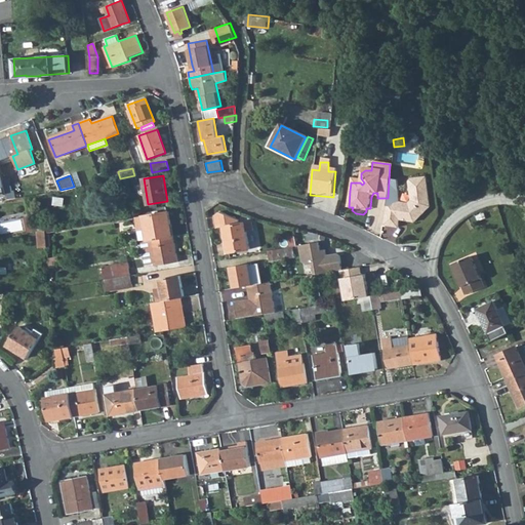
[(387,209),(386,230),(401,231),(401,224),(416,225),(430,207),(425,177),(409,179),(407,183),(411,201),(408,204),(395,204),(395,209),(387,209)]
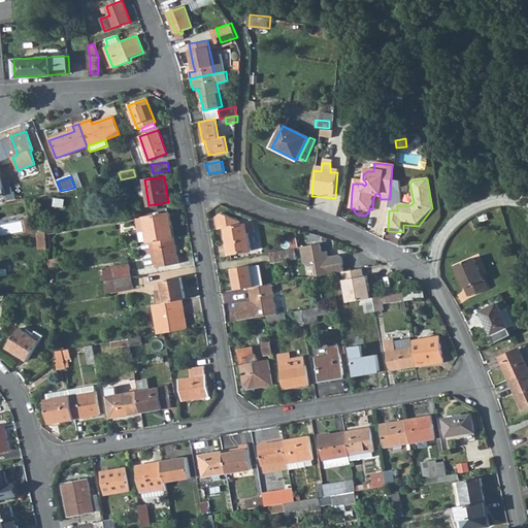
[(6,179),(2,182),(5,195),(6,201),(15,199),(14,192),(9,193),(6,179)]
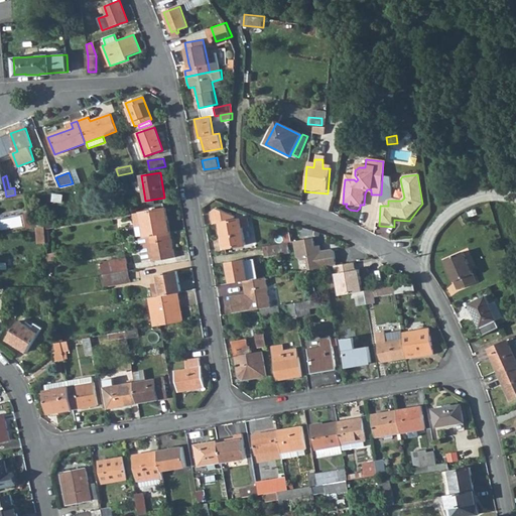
[(20,202),(20,194),(15,195),(6,197),(7,202),(7,204),(20,202)]
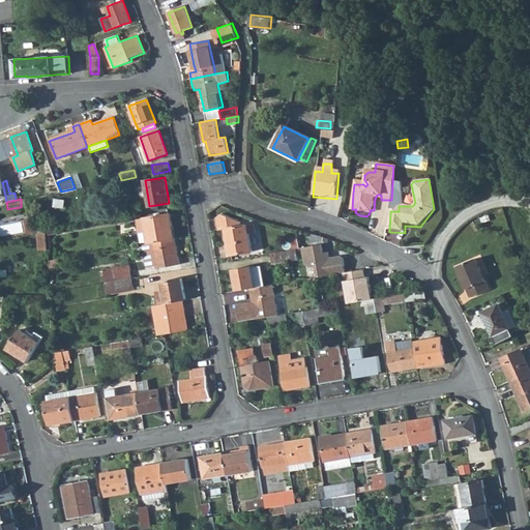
[(149,241),(149,243),(152,243),(175,239),(171,213),(145,218),(147,233),(149,241)]
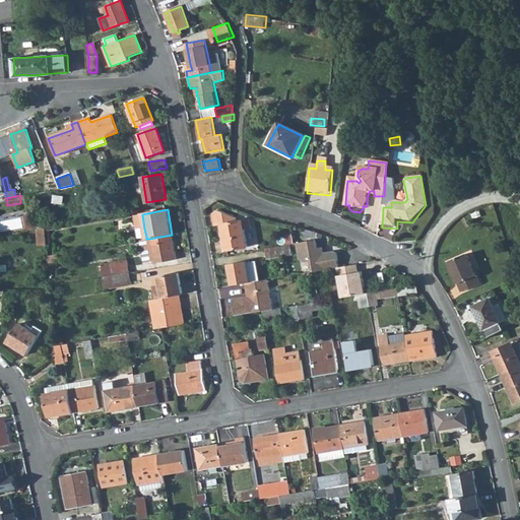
[(249,219),(222,224),(226,250),(248,247),(245,230),(251,229),(249,219)]
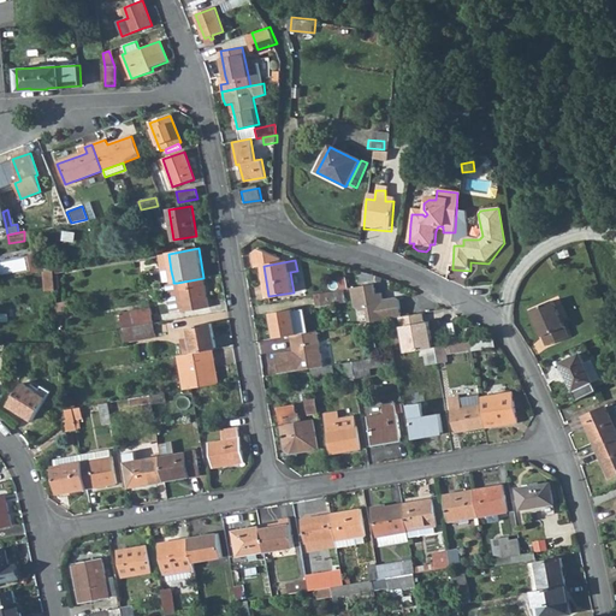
[(55,288),(53,270),(43,271),(46,289),(55,288)]
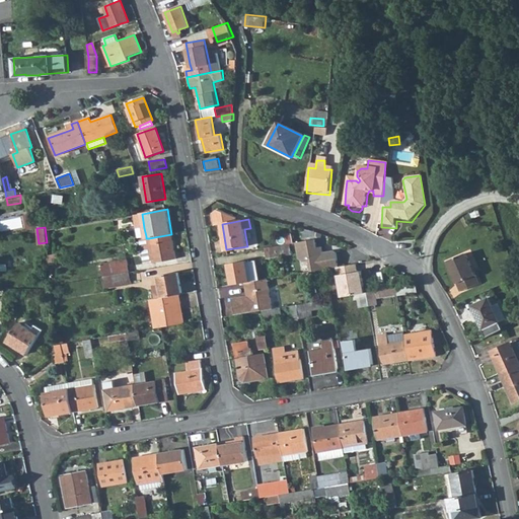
[(139,238),(146,236),(144,228),(137,229),(139,238)]
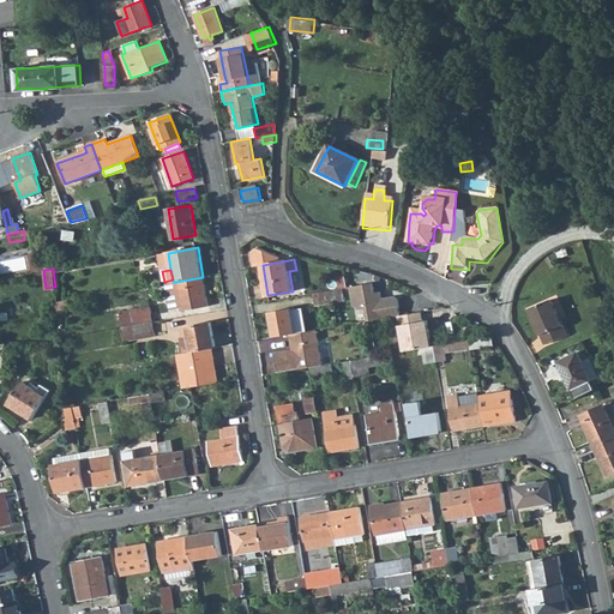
[(374,282),(375,275),(361,271),(356,284),(374,282)]
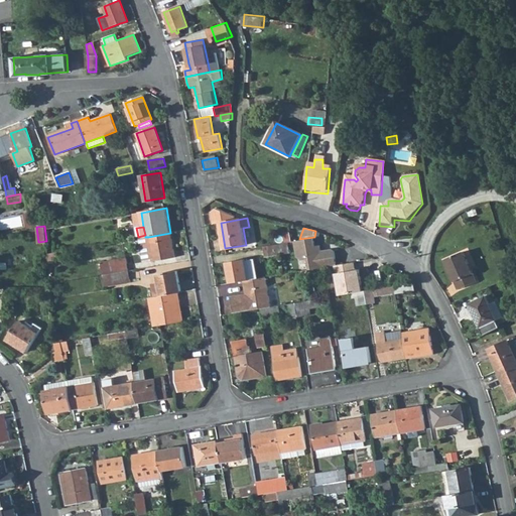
[(174,258),(170,233),(148,237),(145,237),(140,238),(143,260),(152,259),(152,261),(174,258)]
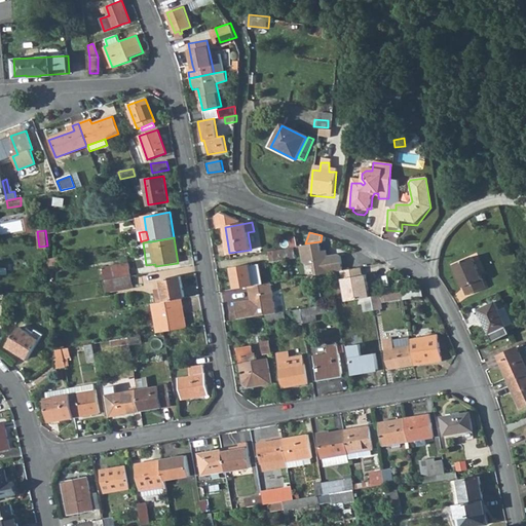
[(305,243),(298,247),(299,257),(300,261),(305,265),(311,264),(312,275),(340,270),(338,253),(327,255),(326,250),(321,249),(321,241),(305,243)]
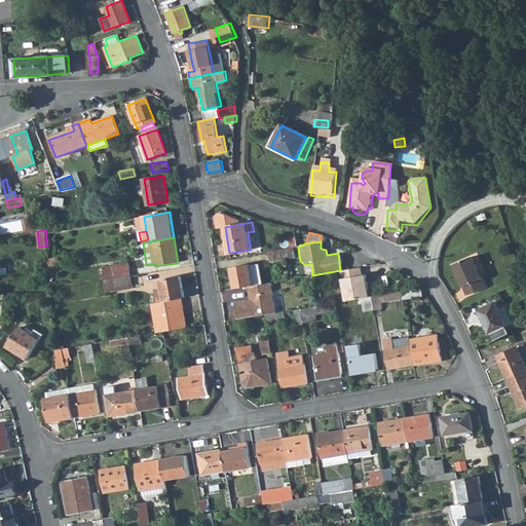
[(299,257),(298,247),(271,251),(273,261),(299,257)]
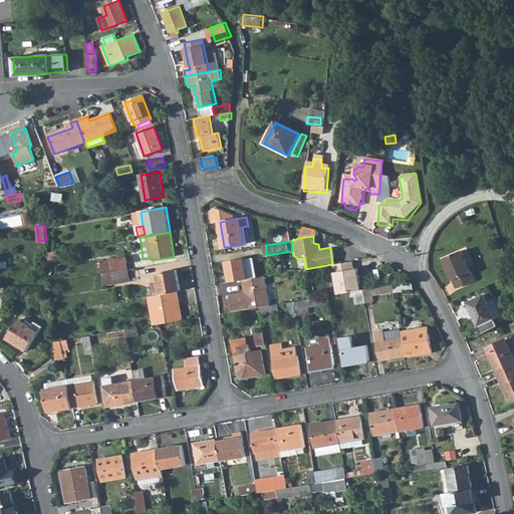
[(58,258),(57,250),(47,252),(48,260),(58,258)]
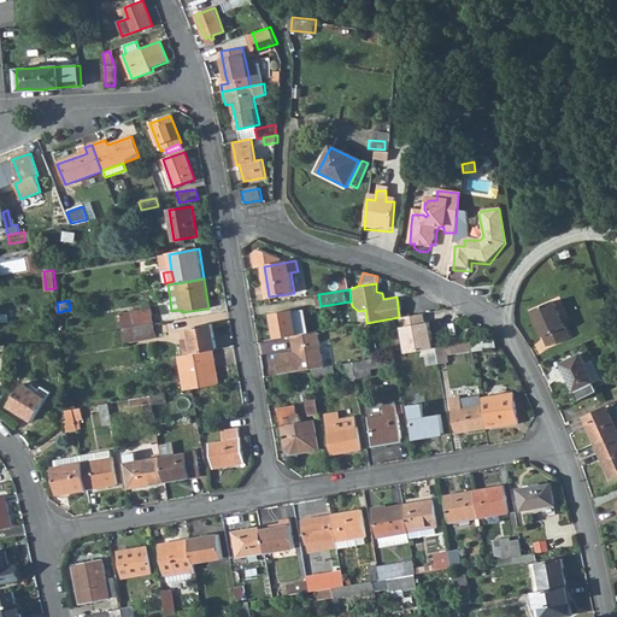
[(569,336),(554,300),(532,309),(542,336),(548,334),(551,342),(569,336)]
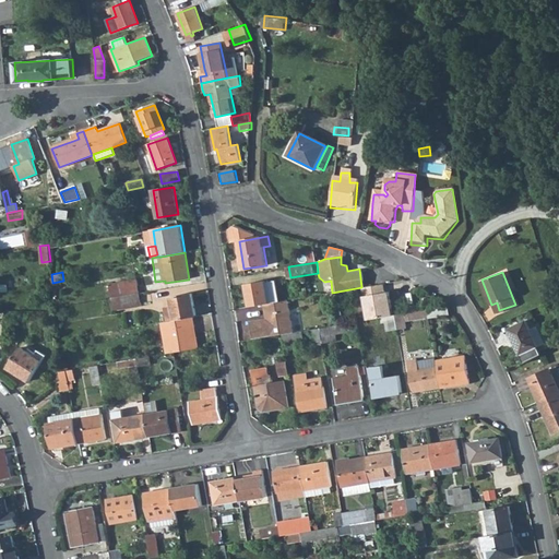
[(108,283),(110,297),(139,294),(137,281),(108,283)]
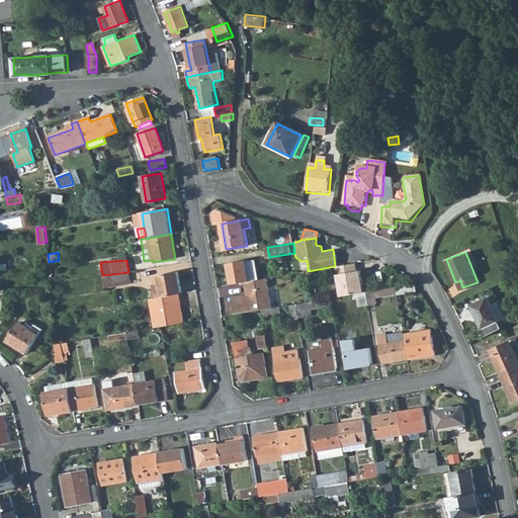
[(227,264),(230,284),(244,282),(258,279),(254,260),(245,262),(244,261),(227,264)]
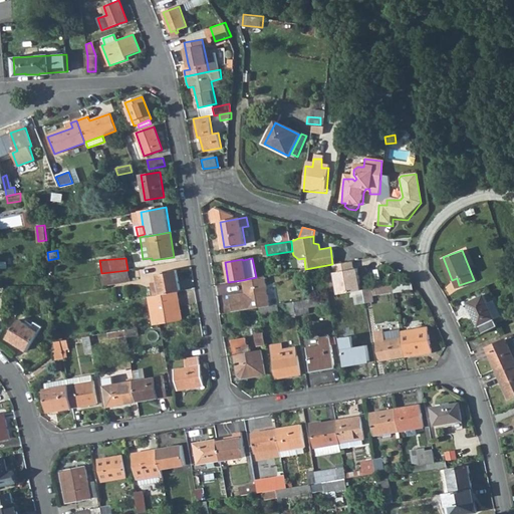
[(352,260),(332,264),(337,294),(354,291),(360,290),(357,267),(353,268),(352,260)]
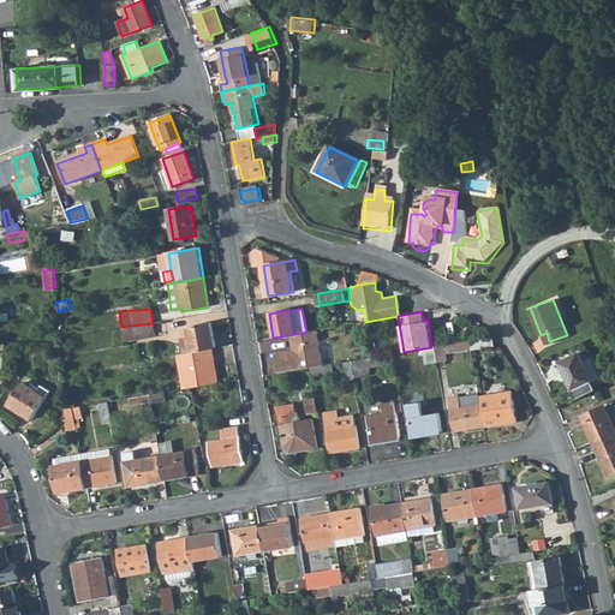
[(154,336),(153,323),(121,327),(126,341),(154,336)]
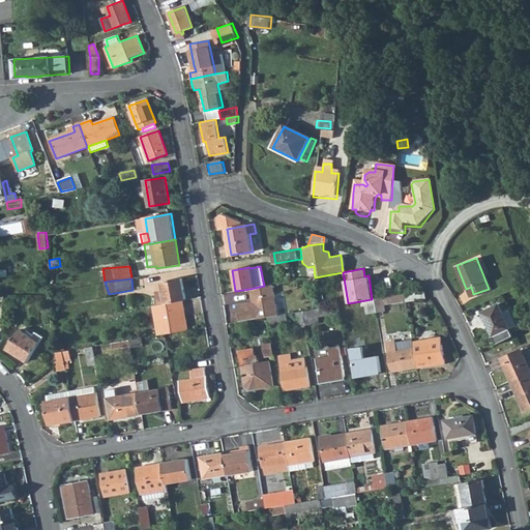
[(163,290),(166,303),(182,301),(185,300),(182,278),(162,282),(163,290)]
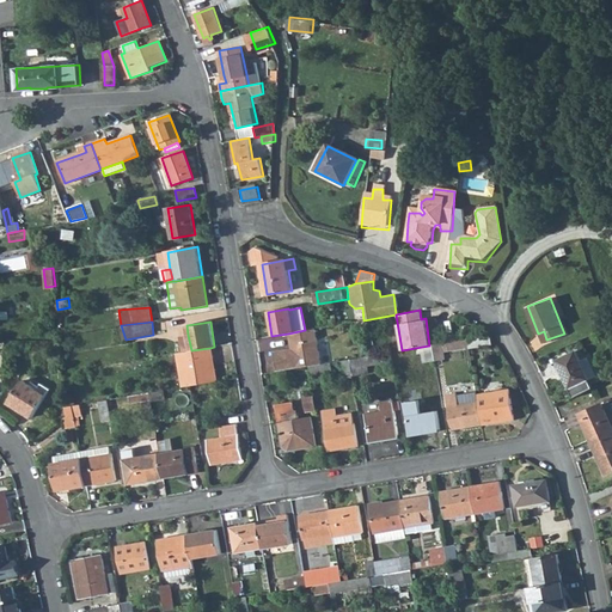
[(305,330),(288,334),(291,343),(293,343),(294,348),(292,349),(273,352),(276,372),(301,367),(300,359),(307,357),(308,366),(320,363),(314,329),(305,330)]
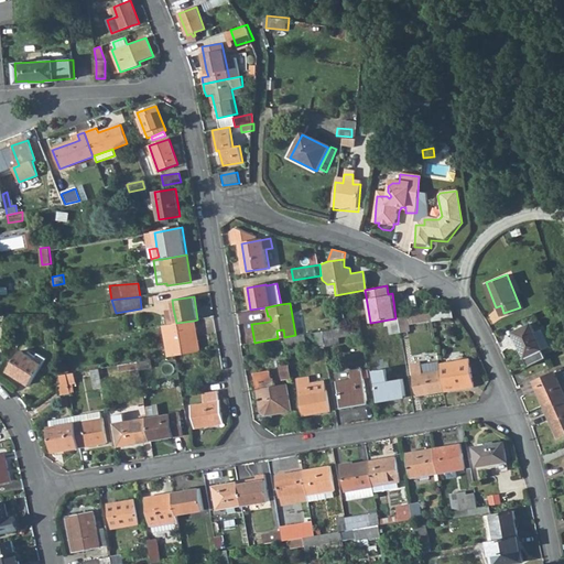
[(164,310),(166,325),(176,323),(173,308),(164,310)]
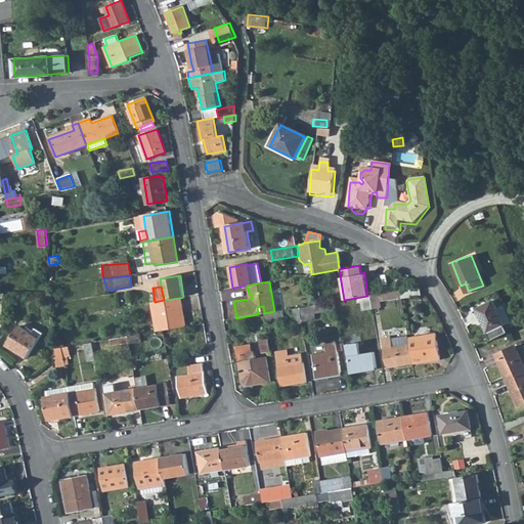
[(420,296),(419,287),(399,290),(401,299),(420,296)]
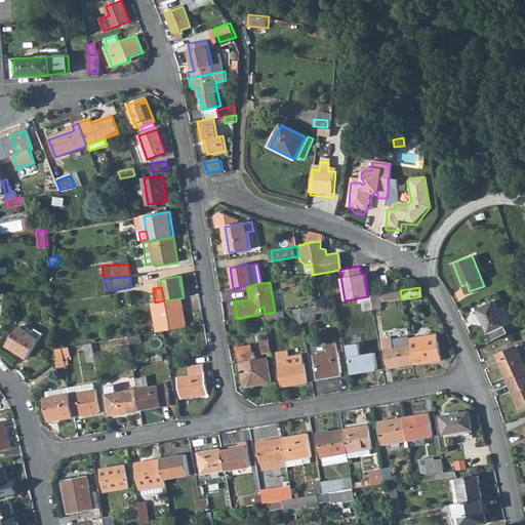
[(377,305),(402,299),(400,290),(369,295),(371,309),(378,308),(377,305)]
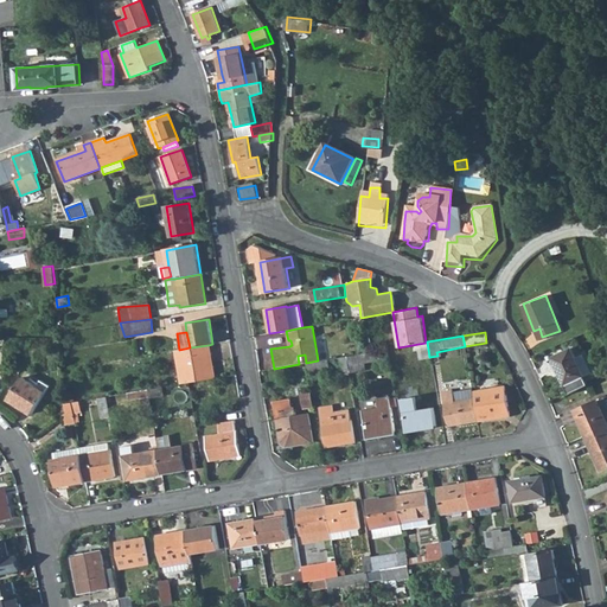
[(51,351),(61,351),(59,338),(51,338),(51,351)]
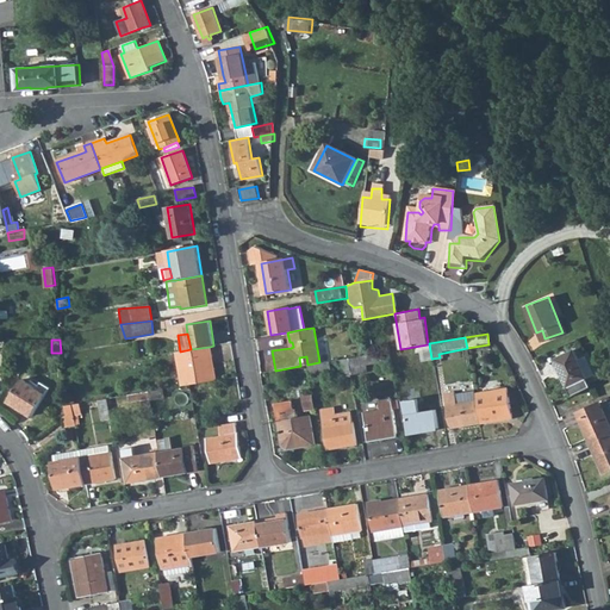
[(423,361),(431,359),(429,343),(428,344),(421,346),(423,361)]
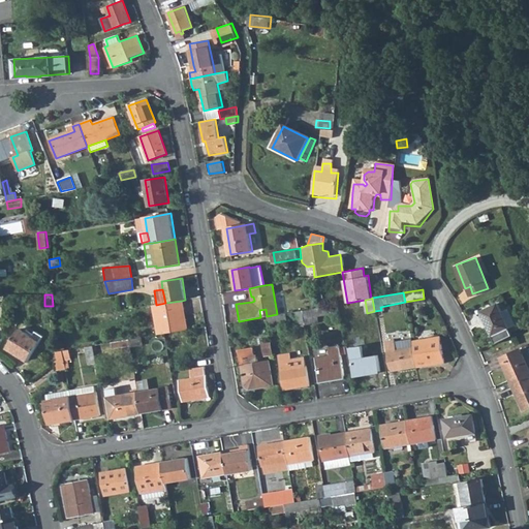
[(152,305),(157,335),(164,333),(187,330),(186,318),(183,318),(182,309),(184,308),(182,301),(165,303),(156,305),(152,305)]
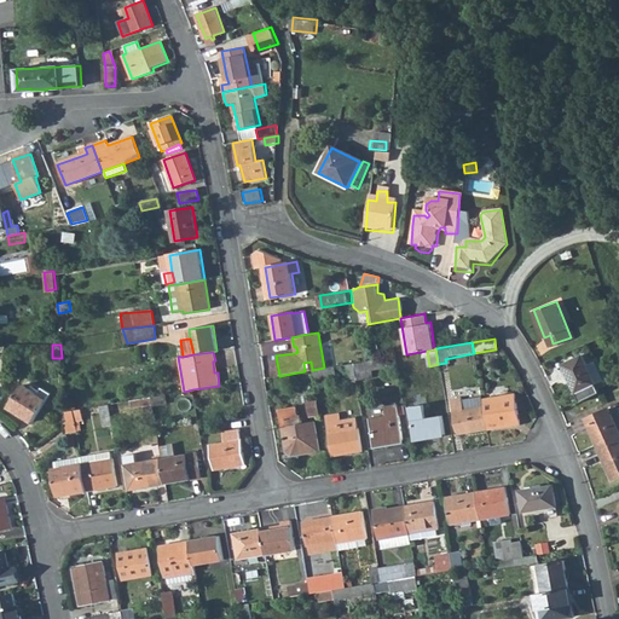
[(586,363),(583,354),(562,363),(577,393),(582,401),(600,392),(596,381),(586,363)]
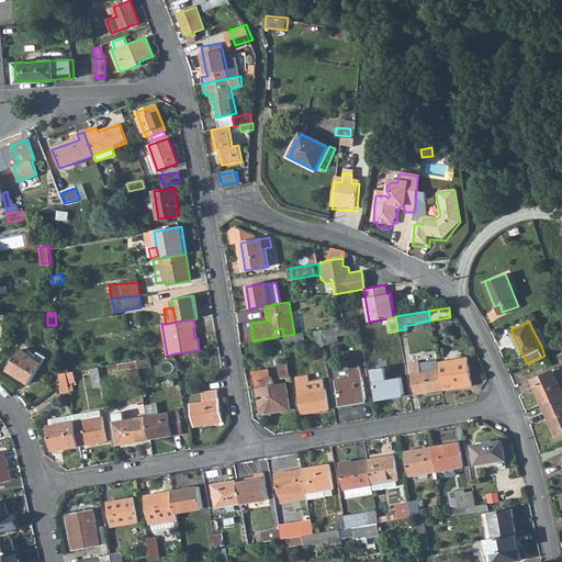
[(335,336),(359,332),(358,323),(319,329),(323,346),(335,344),(335,336)]
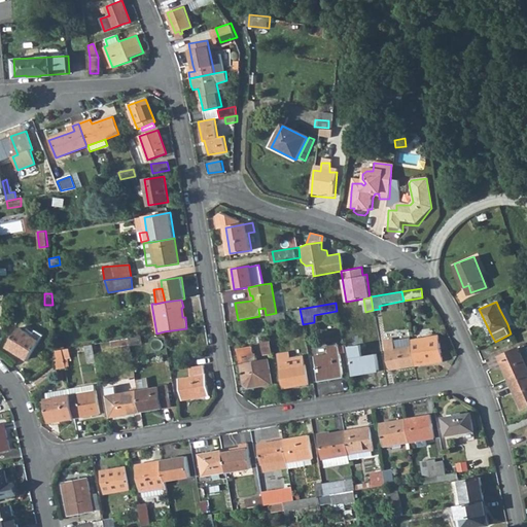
[(506,305),(499,309),(507,324),(514,321),(506,305)]
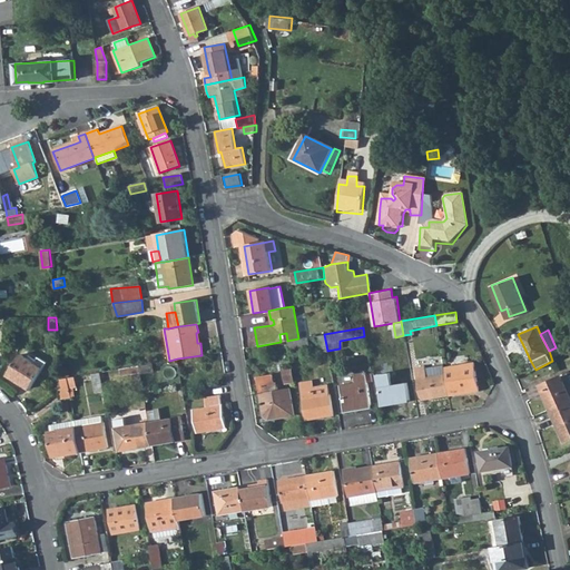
[(318,352),(327,351),(324,334),(316,336),(318,352)]
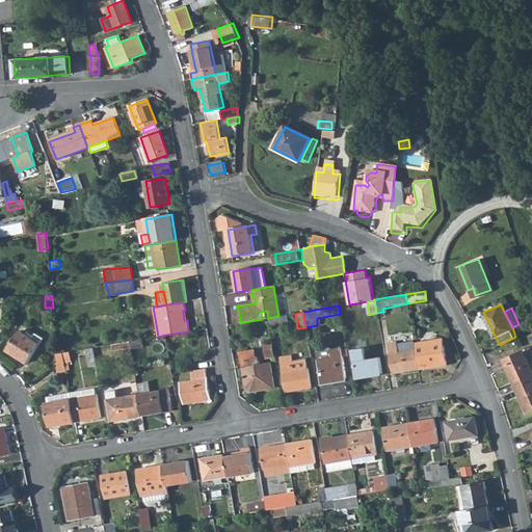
[(285,324),(283,316),(278,316),(268,318),(267,318),(269,327),(285,324)]
